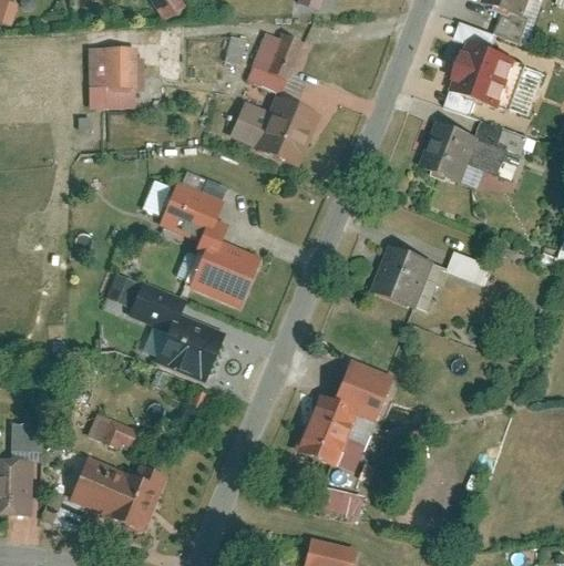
[(18,2),(10,0),(0,0),(0,21),(11,24),(18,2)]
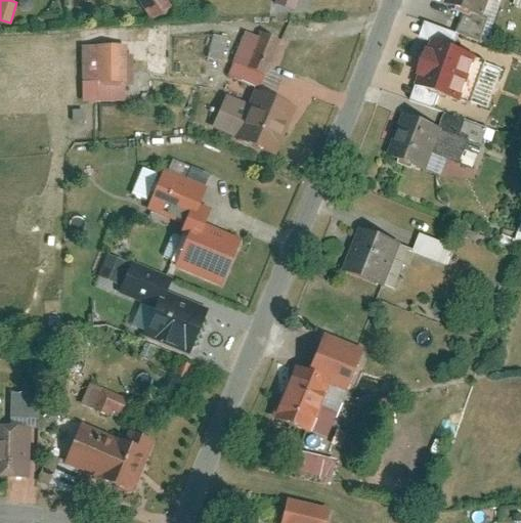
[(141,0),(150,15),(170,3),(168,0),(141,0)]
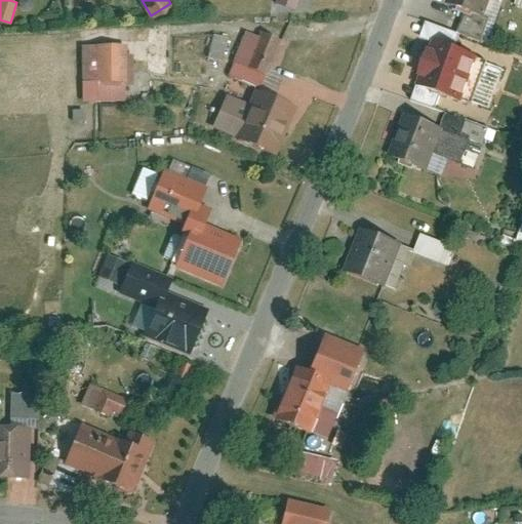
[(271,0),(270,3),(290,10),(293,0),(271,0)]
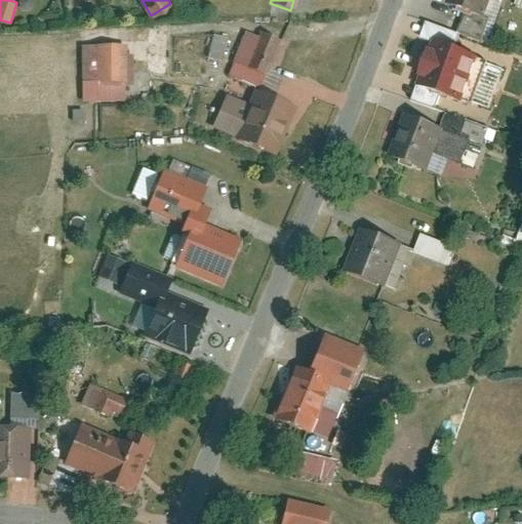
[(448,0),(447,3),(484,15),(489,0),(448,0)]
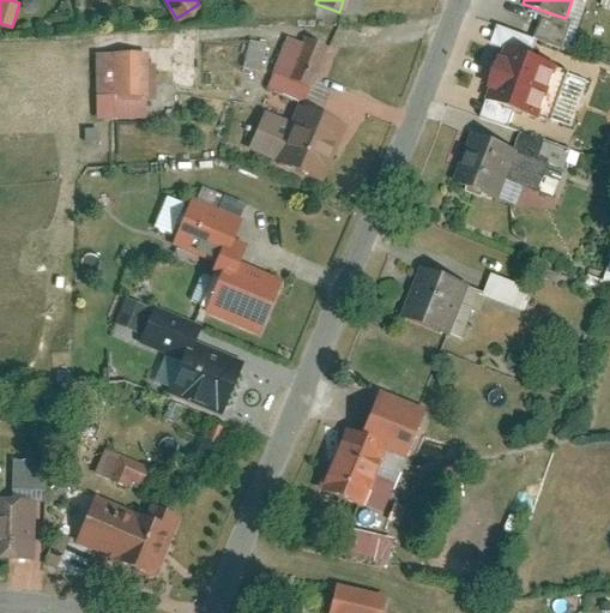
[(287,34),(266,84),(302,98),(325,42),(306,34),(303,40),(287,34)]
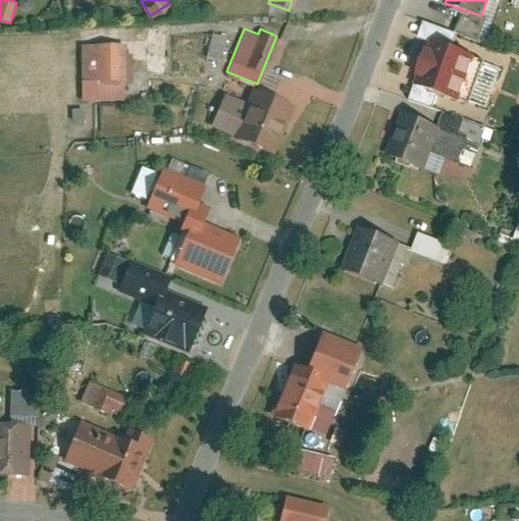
[(202,57),(215,61),(222,37),(209,33),(202,57)]
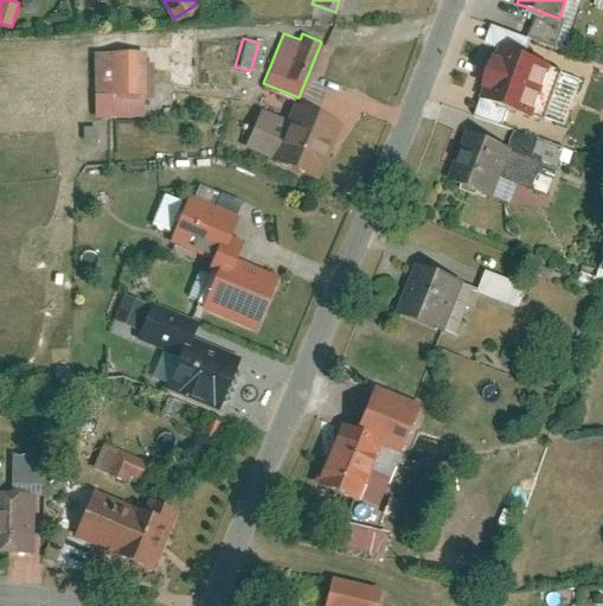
[(547,62),(501,45),(482,97),(528,114),(547,62)]
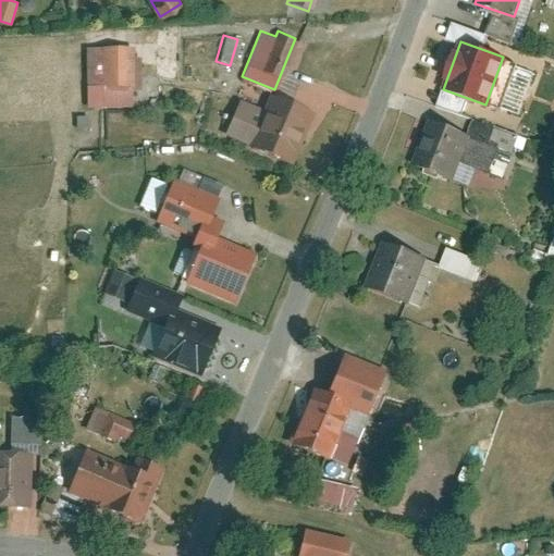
[(133,45),(101,46),(102,83),(134,82),(133,45)]
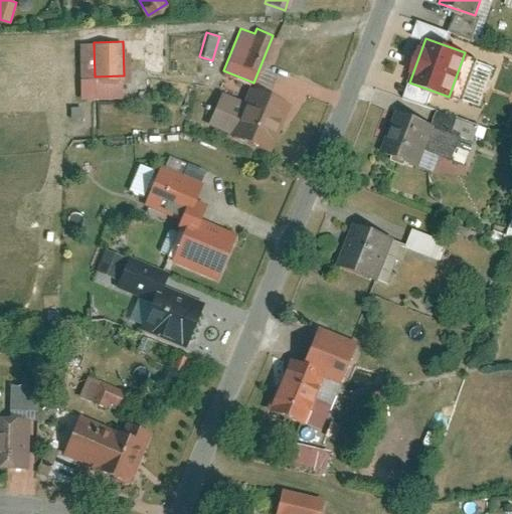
[(269,151),(287,103),(248,88),(244,99),(222,91),(208,127),(269,151)]
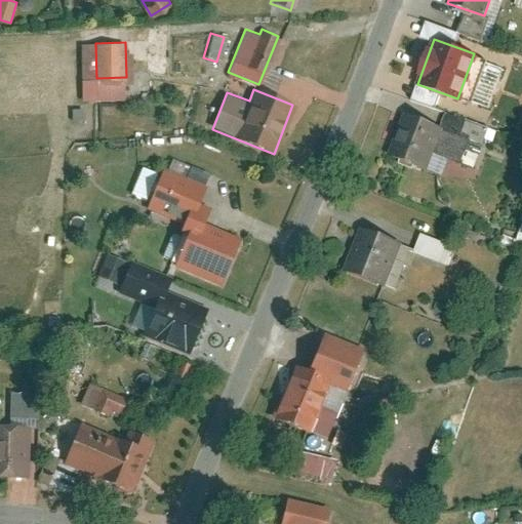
[(442,126),(404,112),(387,155),(424,170),(432,151),(442,126)]
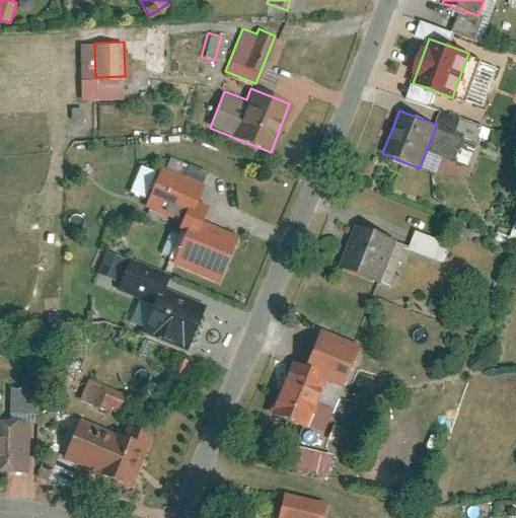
[(437,125),(427,149),(455,160),(464,136),(437,125)]
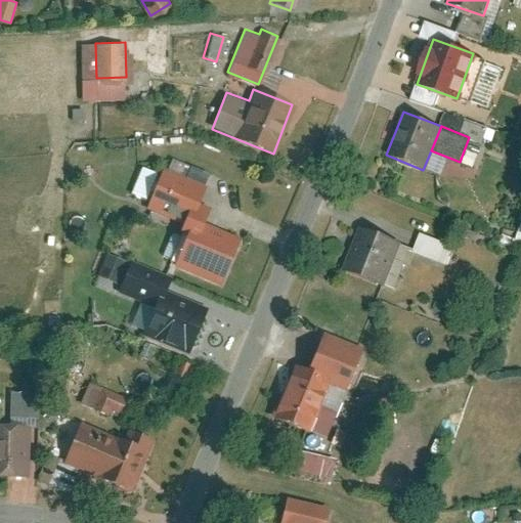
[(210,208),(196,203),(204,183),(163,168),(147,206),(183,220),(180,227),(185,229),(172,265),(222,285),(242,236),(205,222),(210,208)]
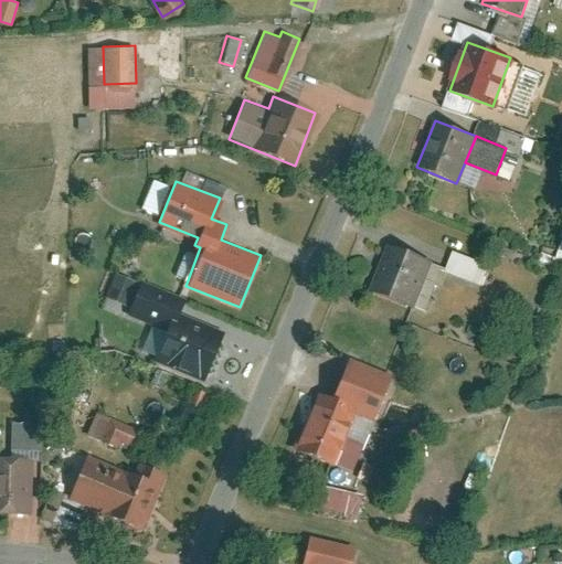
[(431,262),(386,245),(370,288),(414,305),(431,262)]
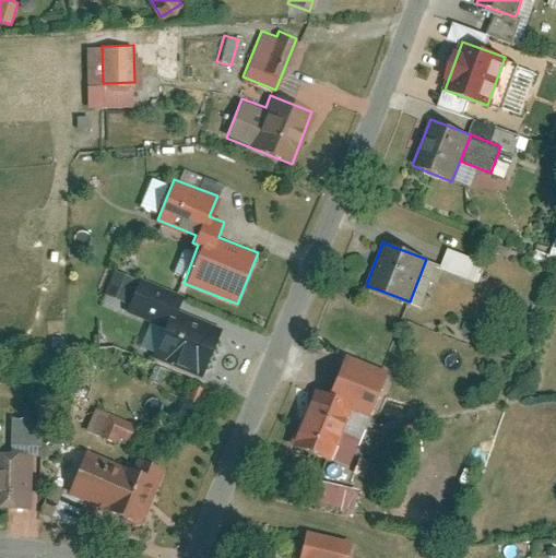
[(485,262),(448,248),(440,268),(477,282),(485,262)]
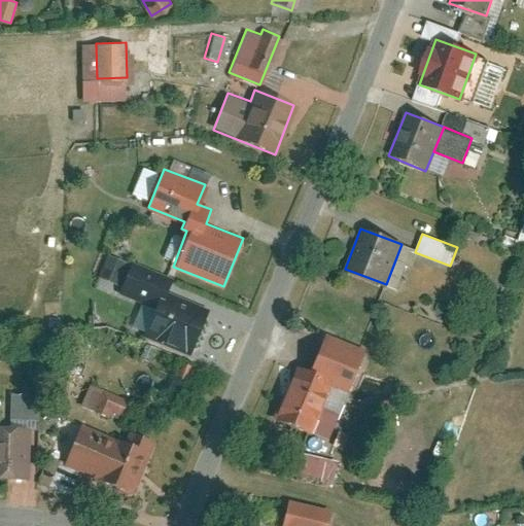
[(127,261),(107,254),(99,276),(117,284),(127,261)]
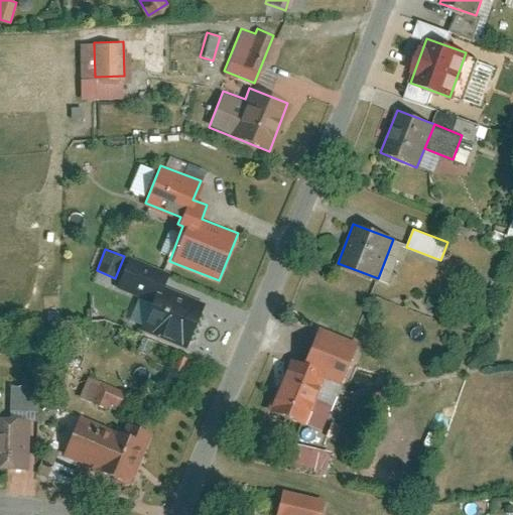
[(167,272),(130,257),(117,287),(151,301),(140,330),(185,348),(205,301),(163,284),(167,272)]
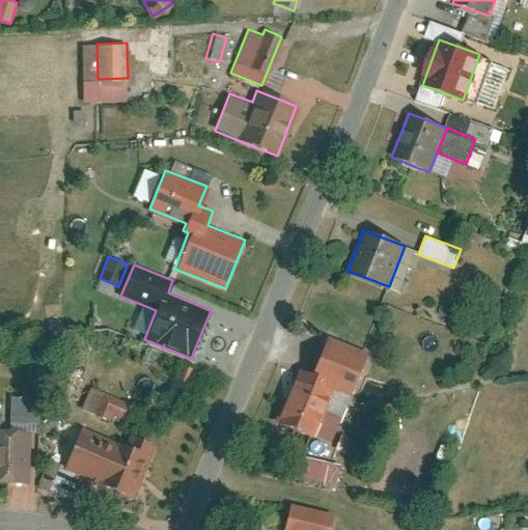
[(348,392),(362,359),(326,343),(311,377),(334,386),(348,392)]
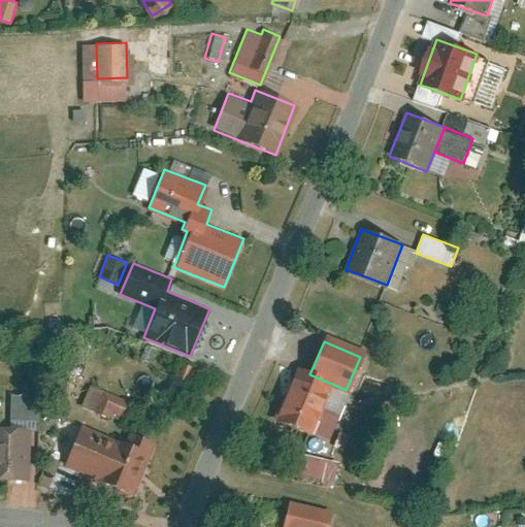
[(309,374),(298,369),(275,419),(310,434),(332,384),(309,374)]
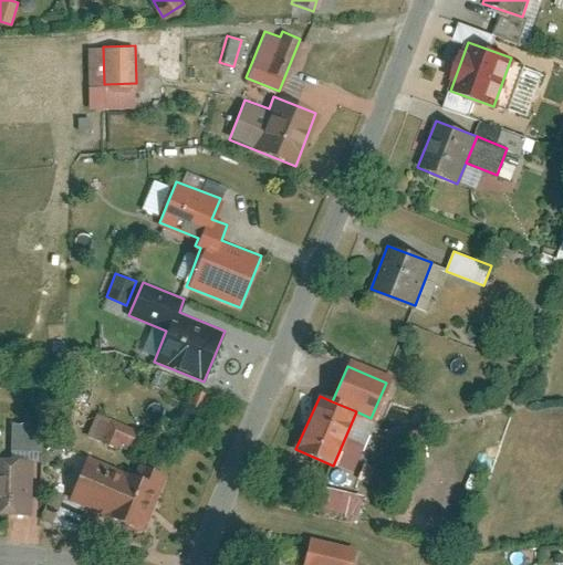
[(139,429),(110,418),(101,440),(117,447),(120,442),(132,448),(139,429)]
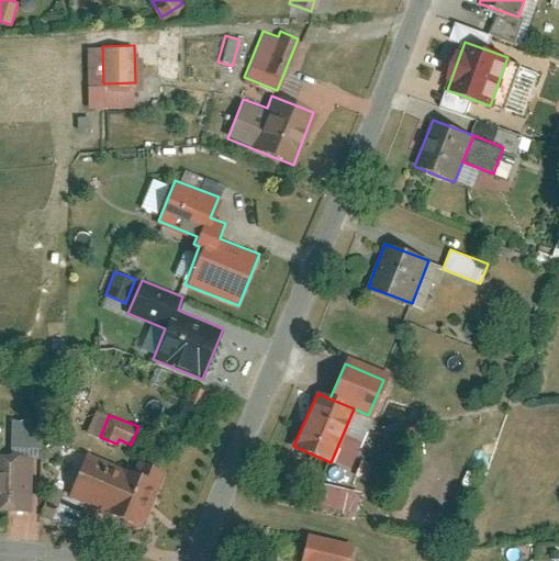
[(37,457),(38,419),(10,419),(10,456),(30,457),(37,457)]
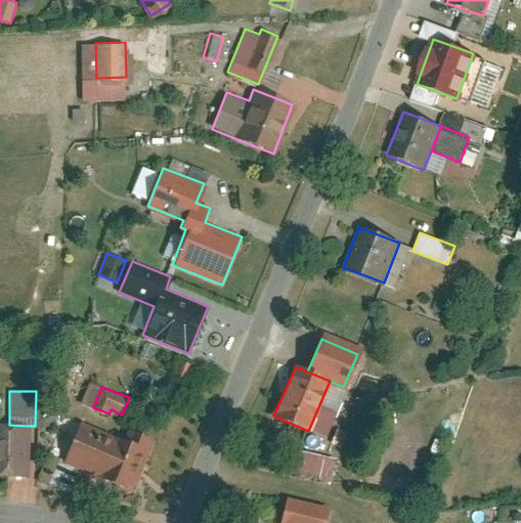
[(81,423),(67,459),(110,476),(109,479),(134,489),(154,439),(126,428),(122,439),(81,423)]
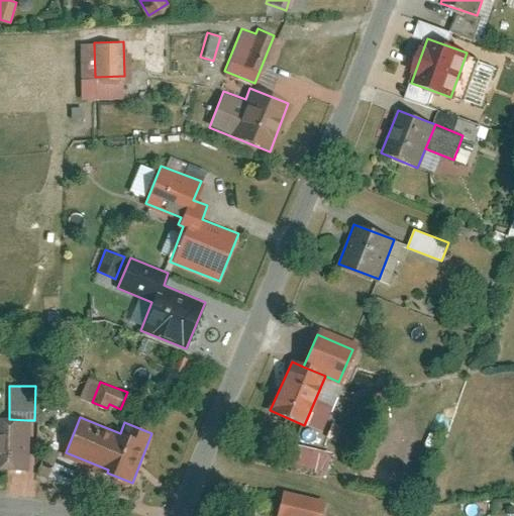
[(9,419),(0,419),(0,469),(27,470),(27,420),(9,419)]
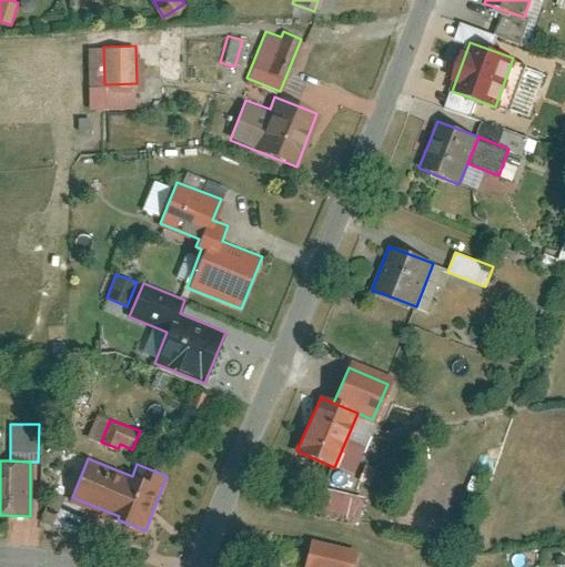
[(366,498),(330,488),(324,512),(361,522),(366,498)]
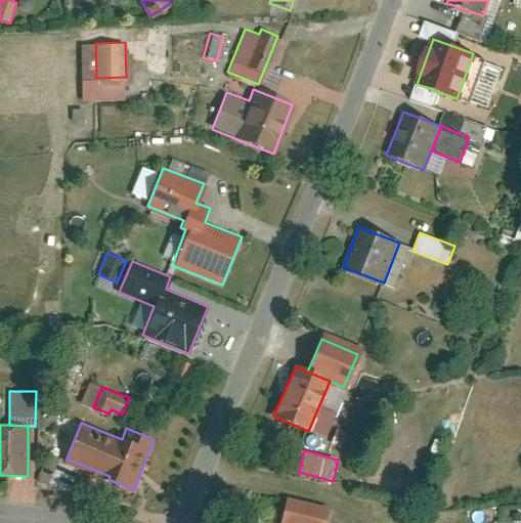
[(71,469),(50,465),(45,486),(66,490),(71,469)]
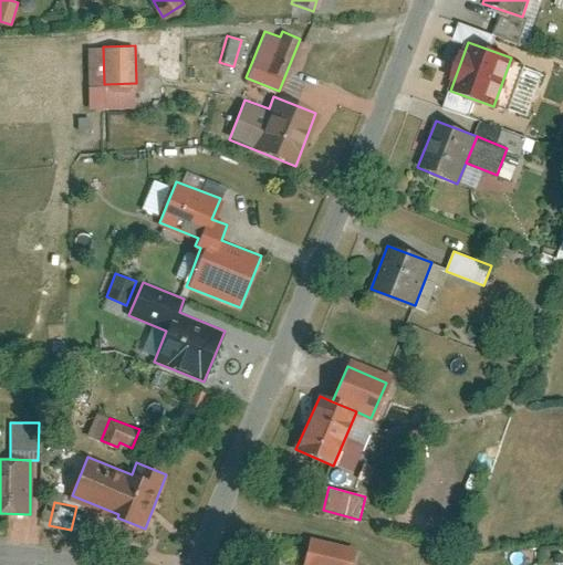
[(352,564),(356,547),(311,536),(303,564),(352,564)]
